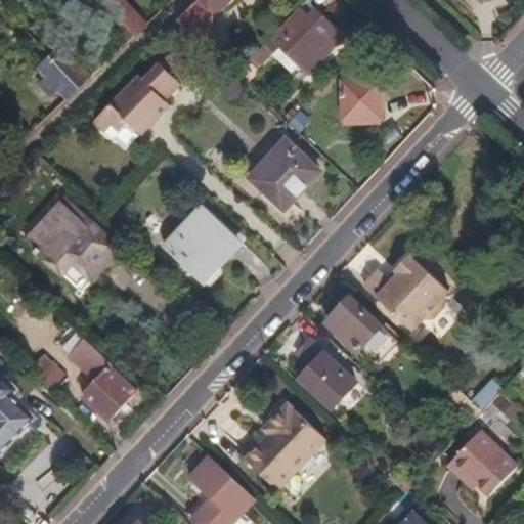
[(146,26),(122,0),(107,0),(103,3),(134,37),(146,26)]
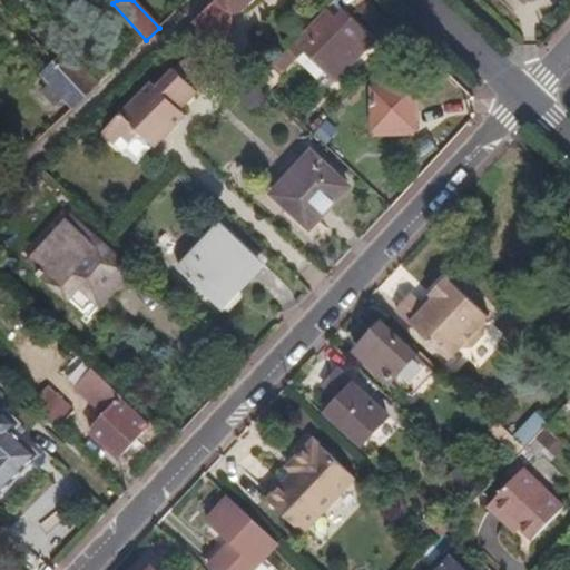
[(256,2),(255,0),(216,0),(192,25),(217,49),(228,38),(231,11),(242,16),(256,2)]
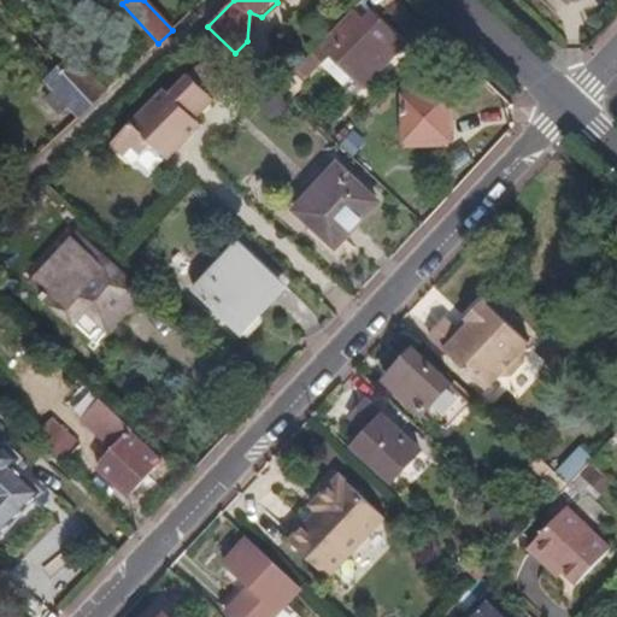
[(275,89),(289,103),(298,95),(303,78),(322,59),(323,62),(329,54),(362,87),(401,43),(369,11),(360,19),(354,12),(275,89)]
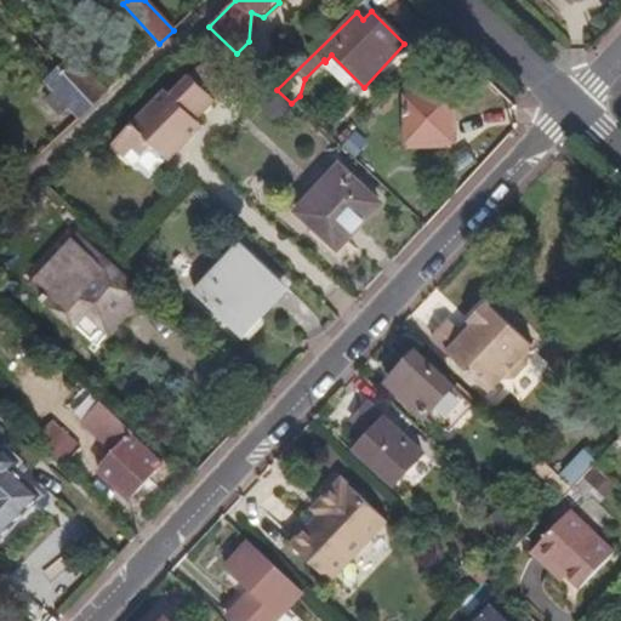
[(106,92),(75,57),(60,70),(92,106),(106,92)]
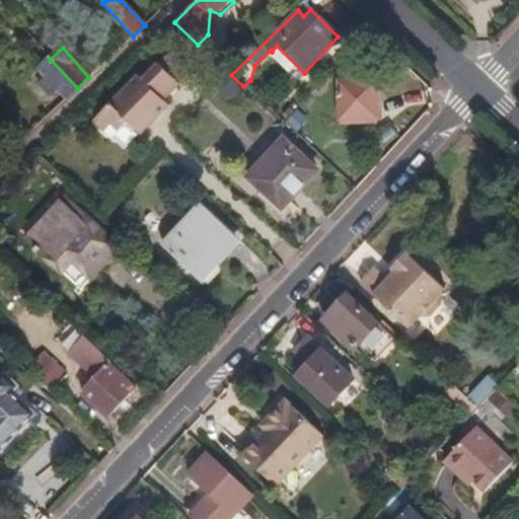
[(177,83),(192,69),(173,52),(159,64),(177,83)]
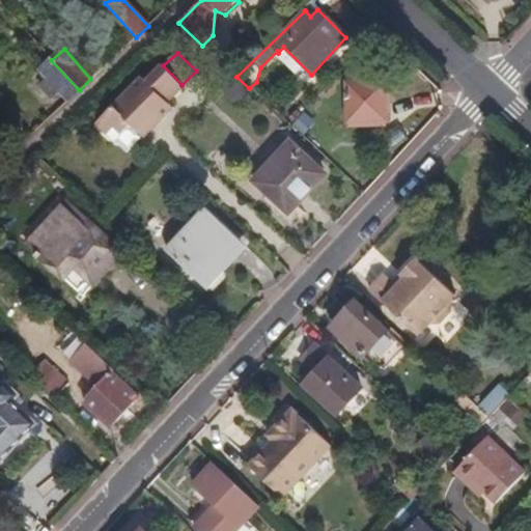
[(79,90),(51,60),(40,70),(50,80),(39,88),(51,102),(61,93),(67,101),(79,90)]
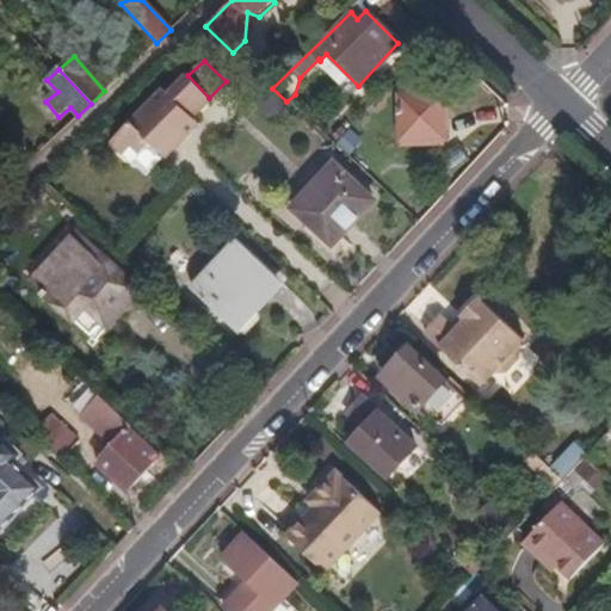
[(196,117),(213,100),(209,98),(187,75),(168,96),(165,91),(113,141),(133,164),(153,143),(167,158),(186,139),(180,133),(196,117)]
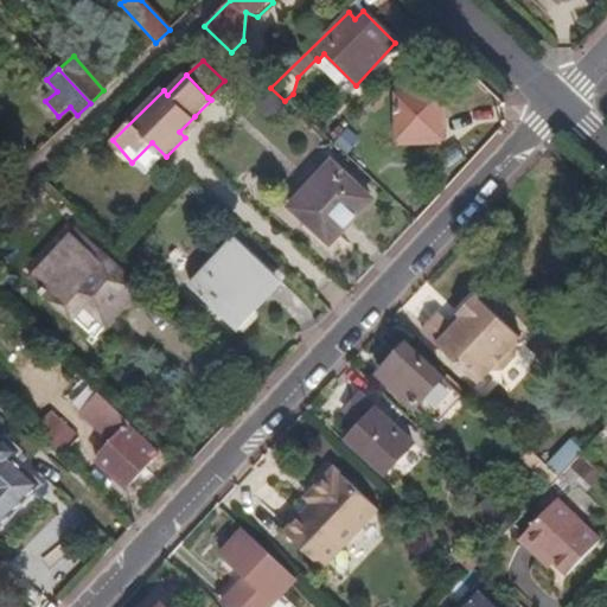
[(269,119),(285,101),(270,88),(268,87),(253,103),(269,119)]
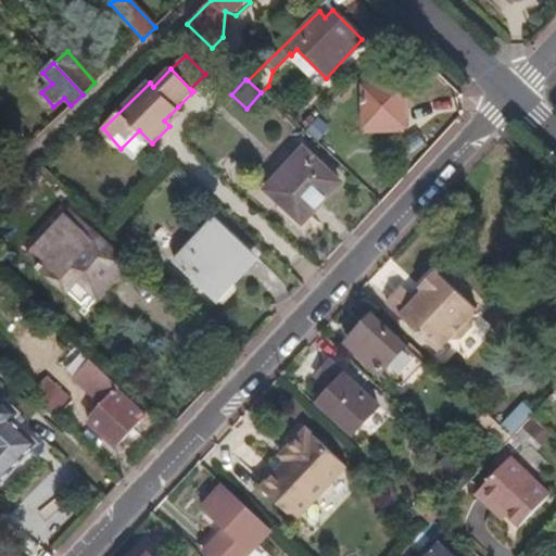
[(405,127),(405,86),(366,86),(366,127),(405,127)]
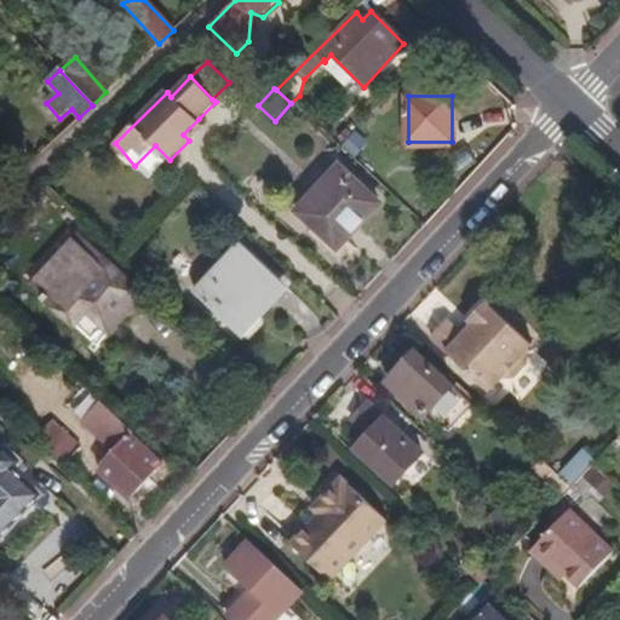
[(189,141),(205,126),(199,119),(183,135),(189,141)]
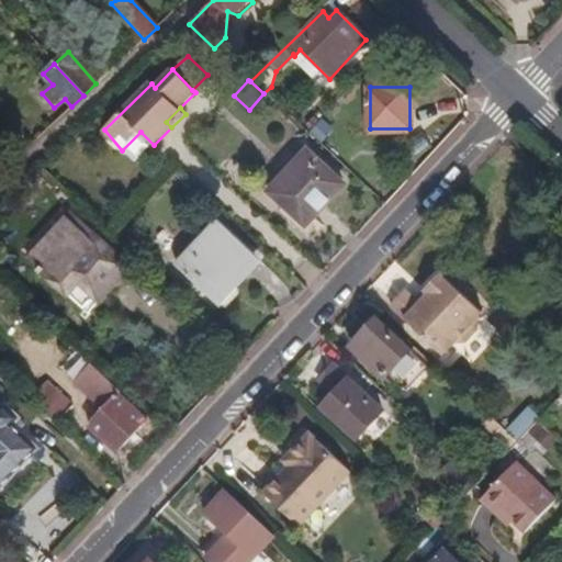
[(328,131),(318,122),(310,131),(319,139),(328,131)]
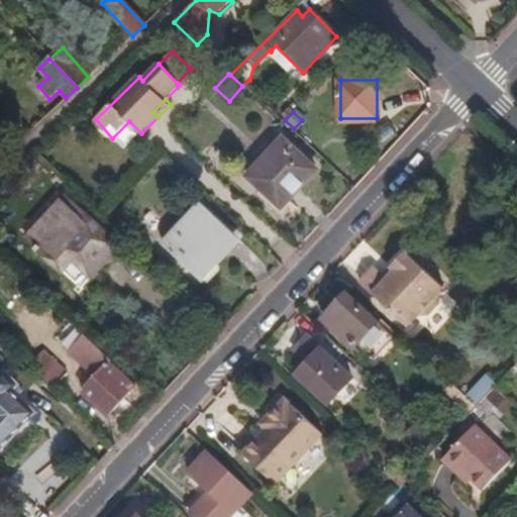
[(276,215),(310,178),(277,147),(242,185),(276,215)]
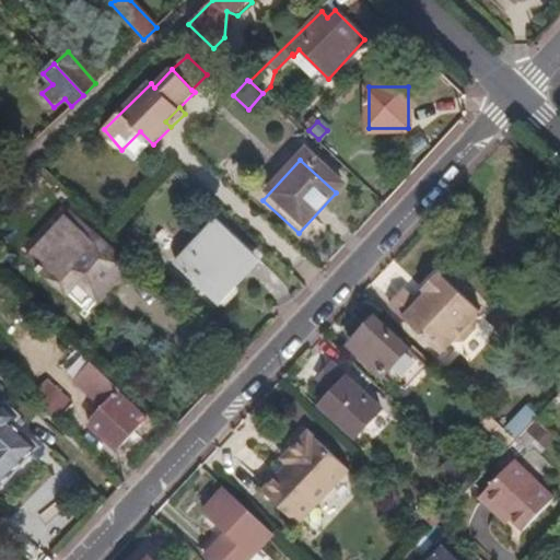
[(126,245),(115,235),(94,214),(84,224),(119,258),(129,248),(126,245)]
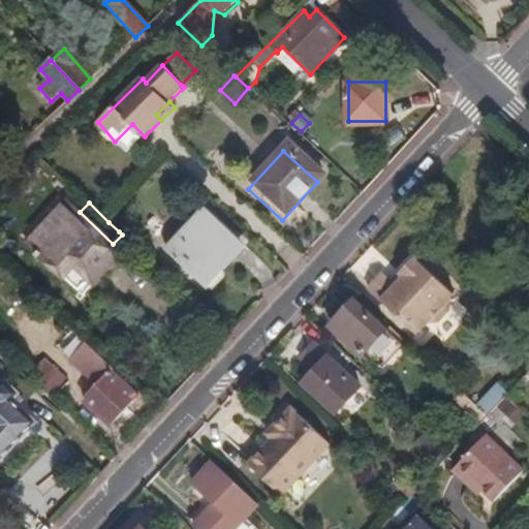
[(92,287),(123,253),(113,244),(80,212),(38,255),(71,286),(80,276),(92,287)]
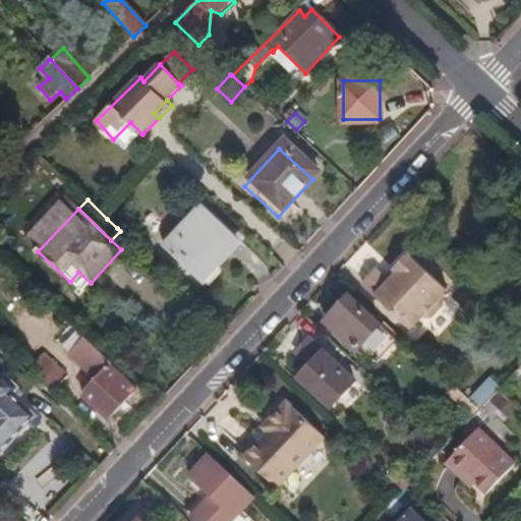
[(198,279),(236,238),(203,209),(166,249),(198,279)]
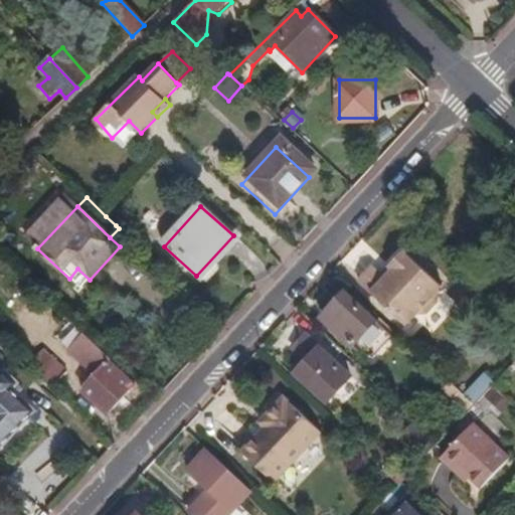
[(124,217),(114,207),(106,216),(116,225),(124,217)]
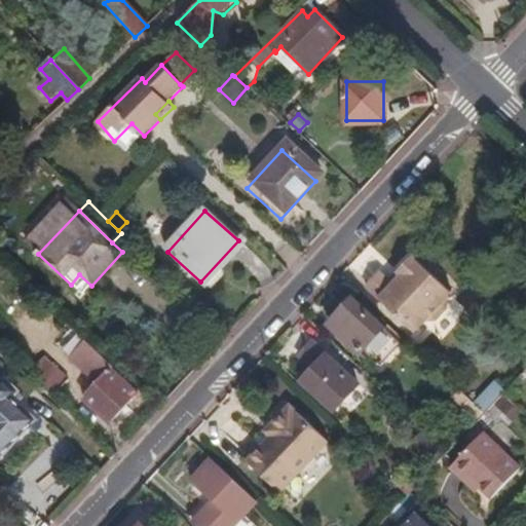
[(447,298),(452,293),(413,258),(398,274),(400,276),(392,285),(379,272),(367,287),(416,332),(426,321),(437,321),(447,309),(447,298)]
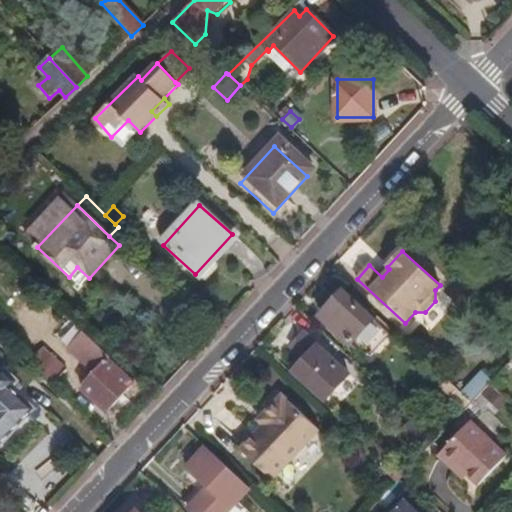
[(374,319),(343,291),(321,316),(351,344),(374,319)]
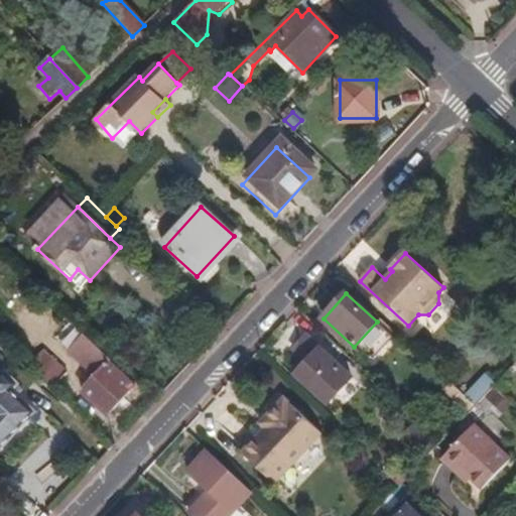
[(56,337),(69,350),(84,335),(71,323),(56,337)]
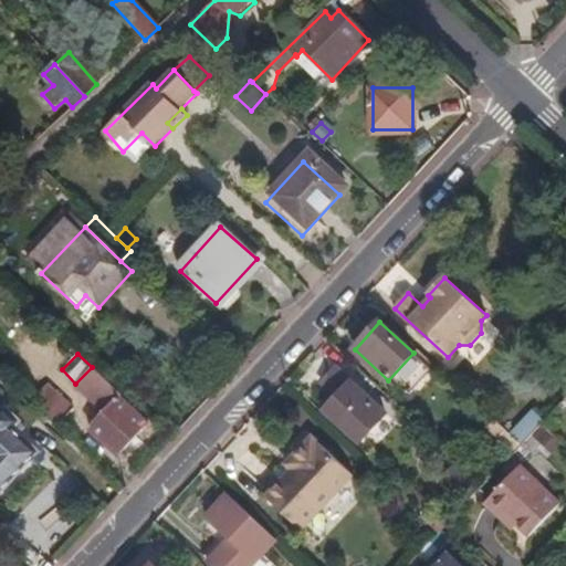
[(384,413),(335,368),(322,381),(336,396),(322,412),(355,443),(384,413)]
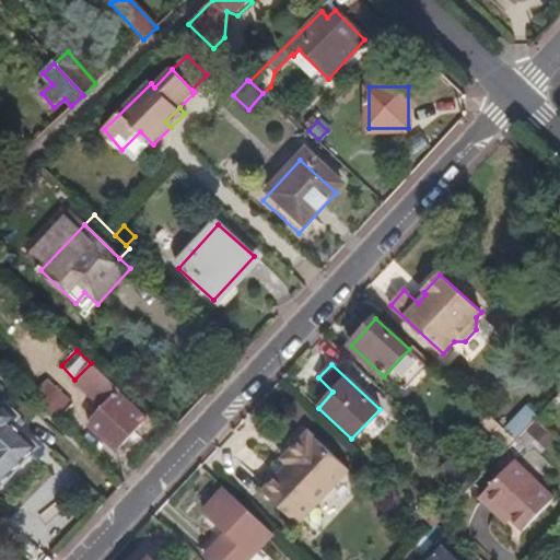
[(69,407),(44,383),(30,398),(55,421),(69,407)]
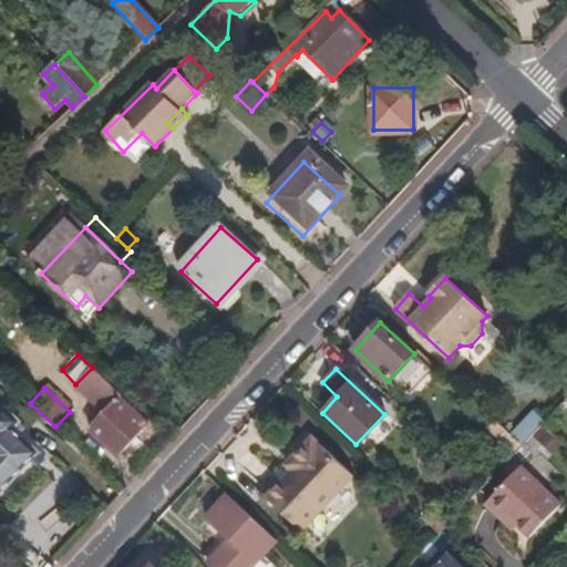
[(148,425),(110,390),(93,409),(101,416),(88,431),(117,459),(148,425)]
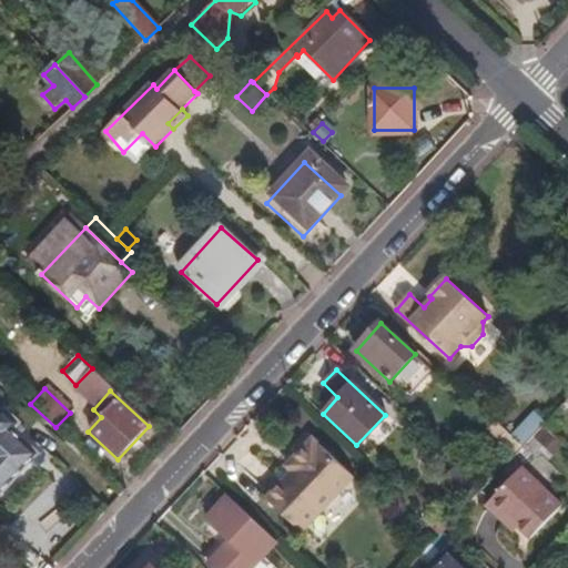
[(12,404),(0,392),(0,496),(38,456),(12,433),(19,425),(4,412),(12,404)]
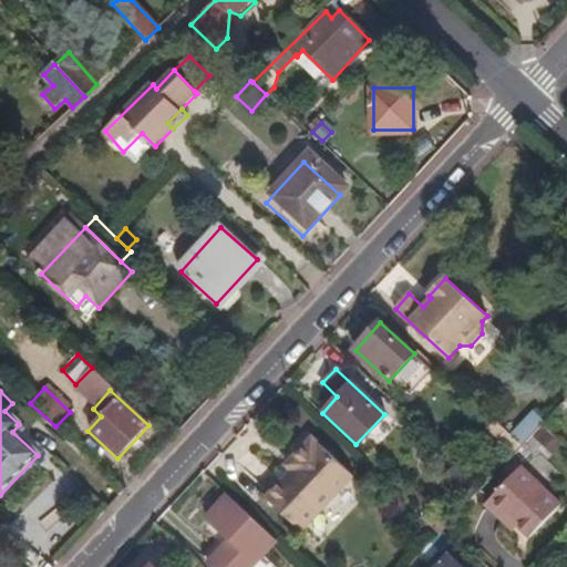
[(563,444),(543,425),(532,436),(553,455),(563,444)]
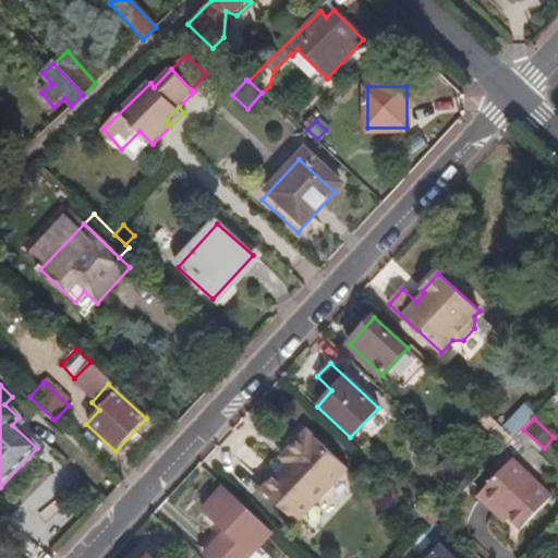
[(514,439),(501,427),(493,437),(506,448),(514,439)]
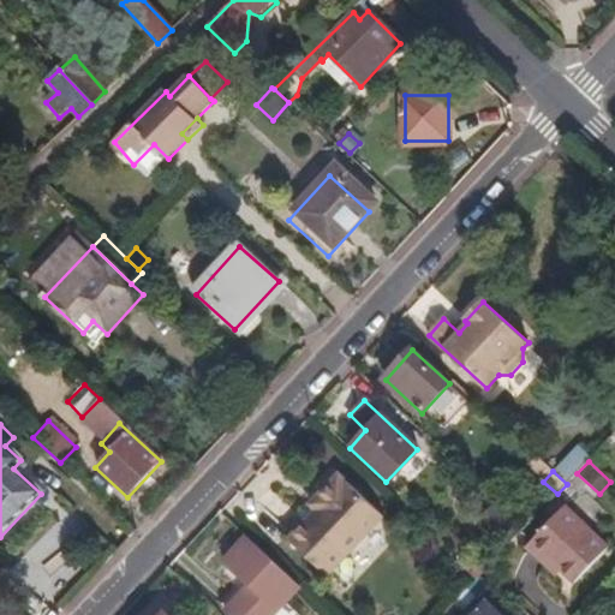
[(328,578),(384,518),(339,476),(317,499),(324,506),(317,513),(290,542),(328,578)]
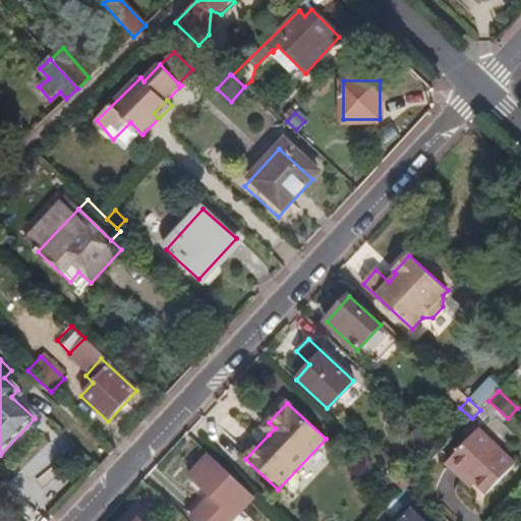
[(275,428),(269,422),(263,428),(269,435),(275,428)]
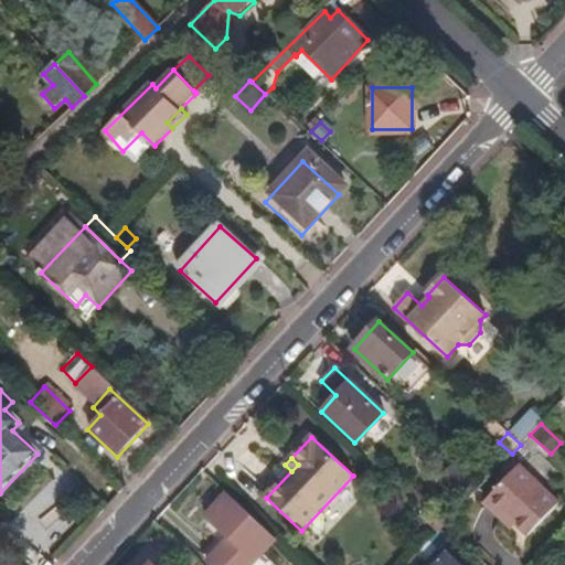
[(532,535),(561,503),(520,467),(486,503),(503,520),(509,513),(532,535)]
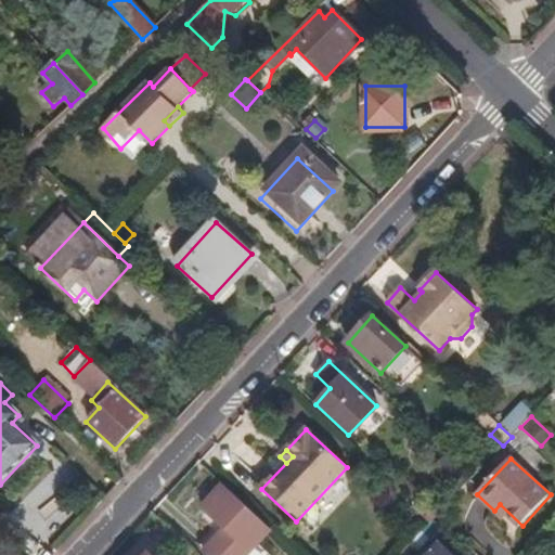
[(205,554),(233,554),(263,523),(223,486),(203,510),(219,525),(197,547),(205,554)]
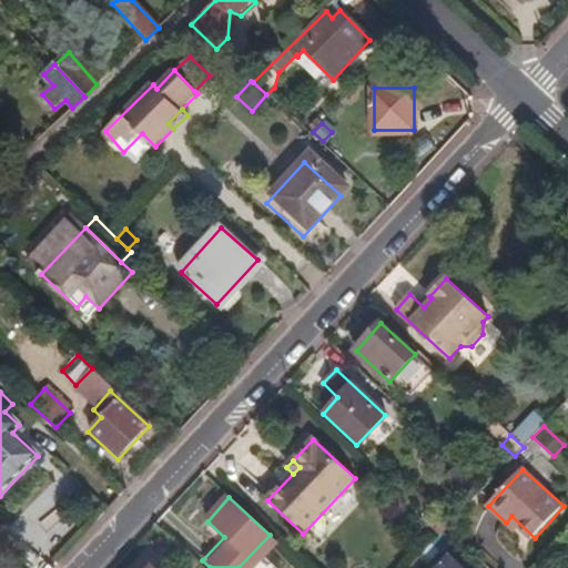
[(447,529),(429,514),(423,521),(439,537),(447,529)]
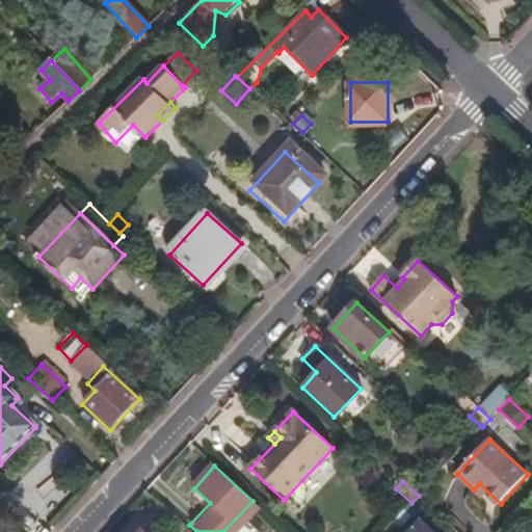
[(413,517),(422,507),(415,501),(406,511),(413,517)]
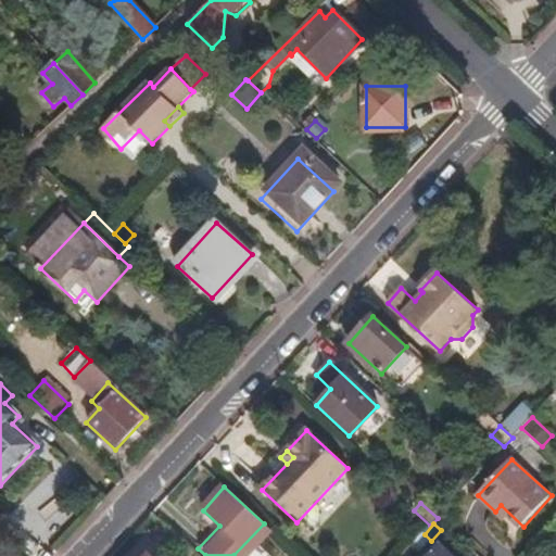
[(456,555),(440,541),(425,555),(456,555)]
